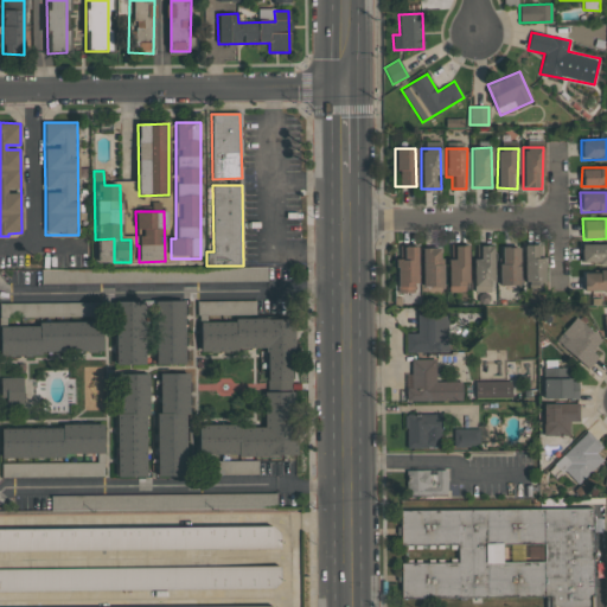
[(524,244),(524,285),(544,285),(544,244),(524,244)]
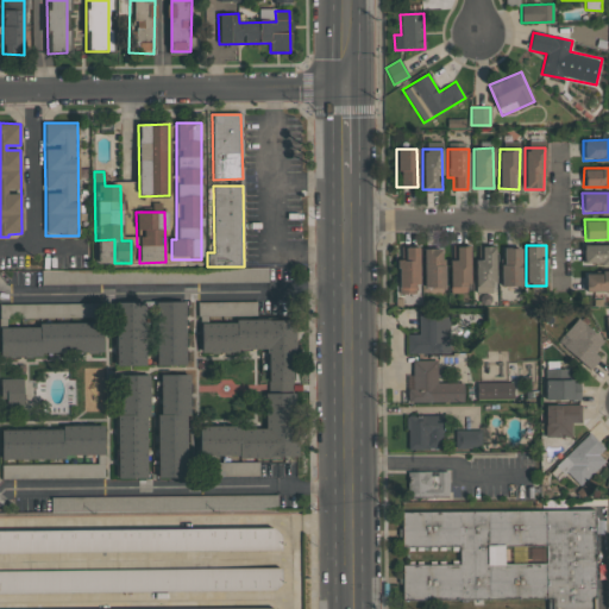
[(608,245),(582,245),(582,267),(608,265),(608,245)]
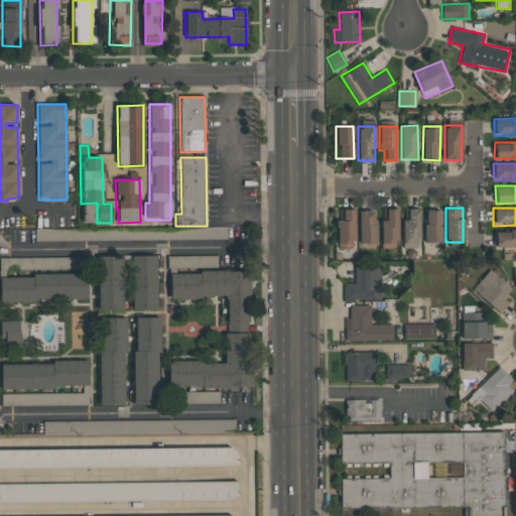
[(397,209),(386,209),(386,221),(381,221),(381,249),(397,248),(397,209)]
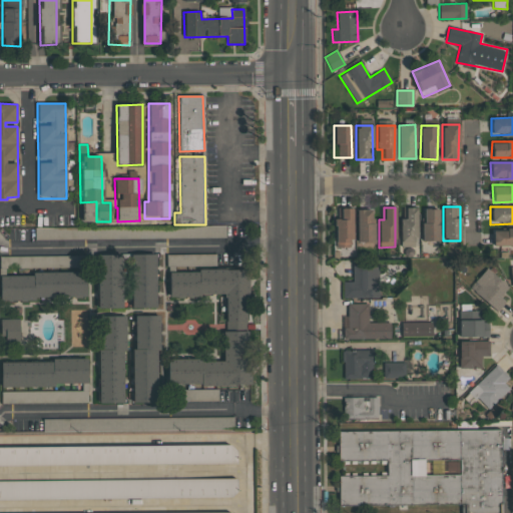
[(417,207),(401,207),(400,246),(416,246),(417,207)]
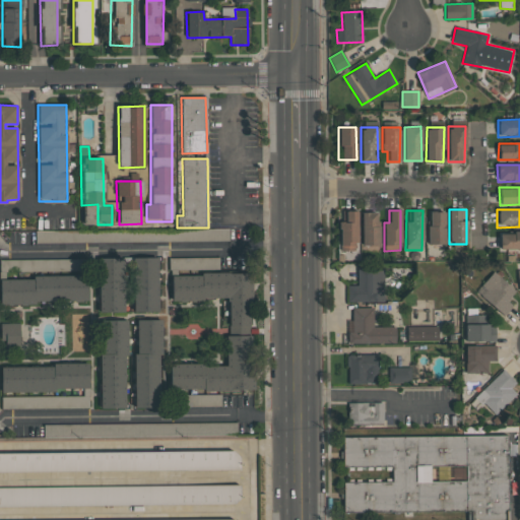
[(356,211),(343,211),(343,221),(339,221),(339,251),(358,251),(356,211)]
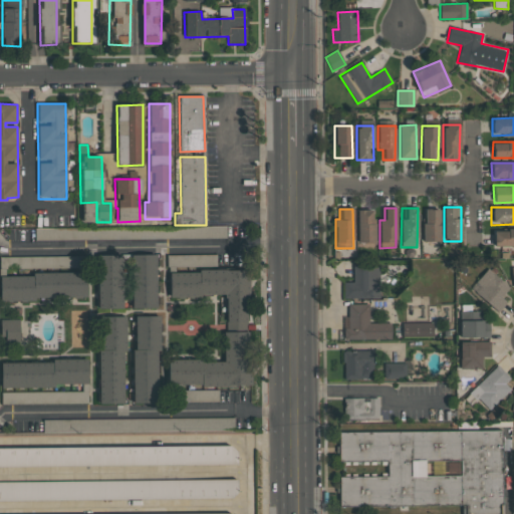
[(440,242),(440,210),(424,209),(423,241),(440,242)]
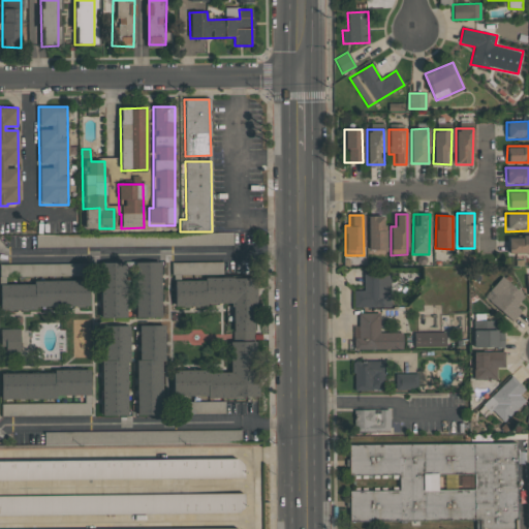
[(384,216),(368,216),(368,250),(385,250),(384,216)]
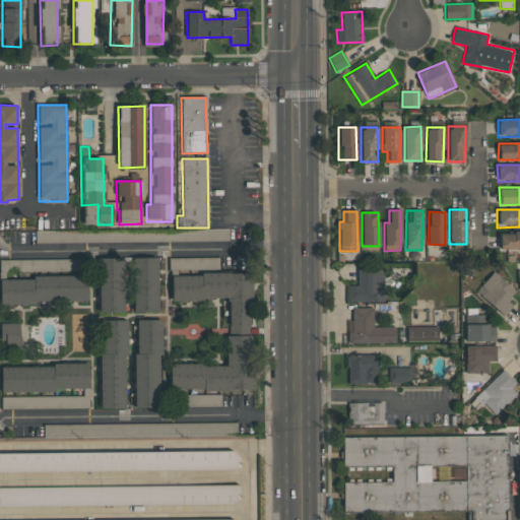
[(229,229),(186,230),(186,241),(229,241),(229,229)]
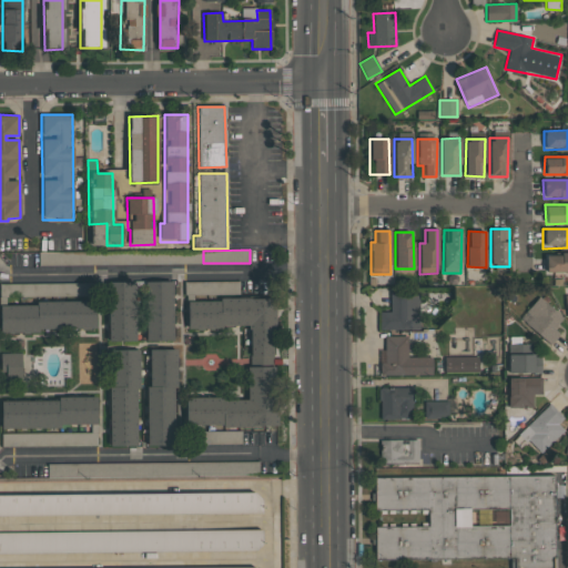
[(567,253),(545,253),(546,273),(567,272),(567,253)]
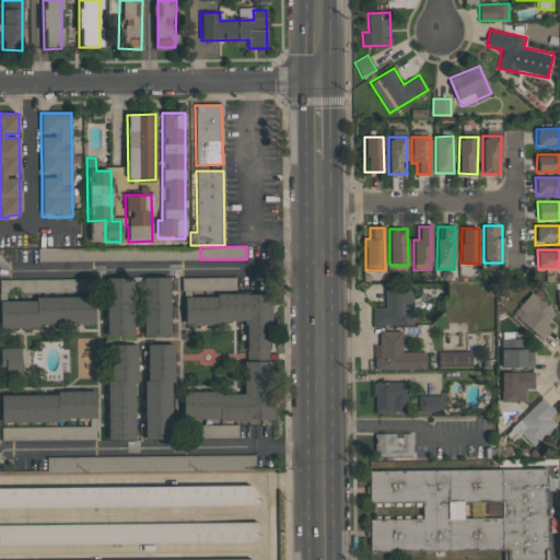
[(170,277),(142,278),(143,337),(171,336),(170,277)]
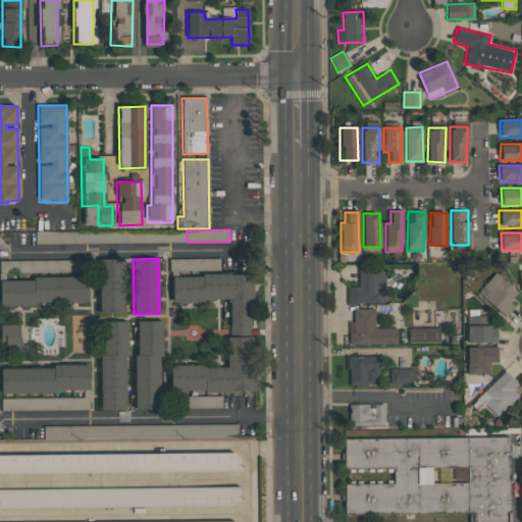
[(124,313),(124,259),(99,259),(100,314),(124,313)]
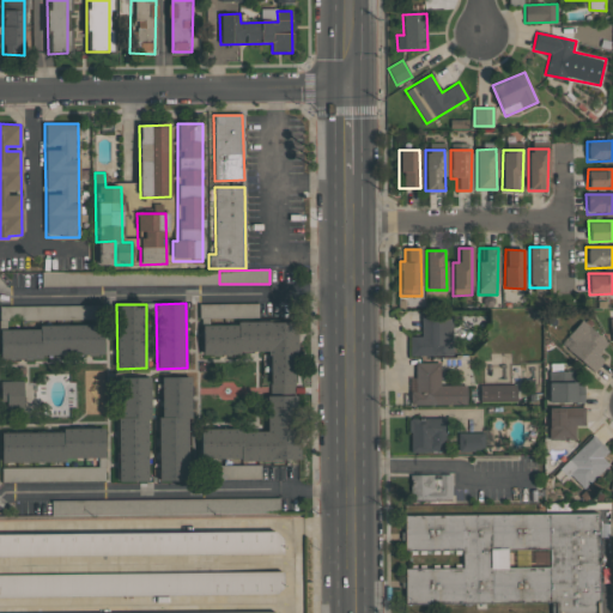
[(259,304),(199,304),(199,317),(259,316),(259,304)]
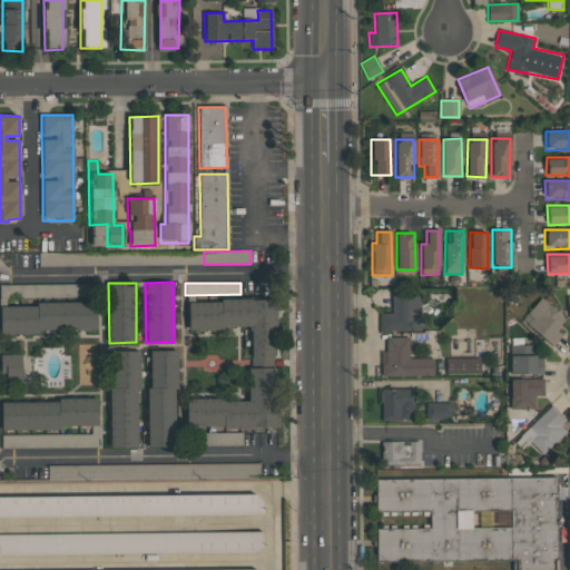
[(0,284),(0,296),(91,296),(91,284),(0,284)]
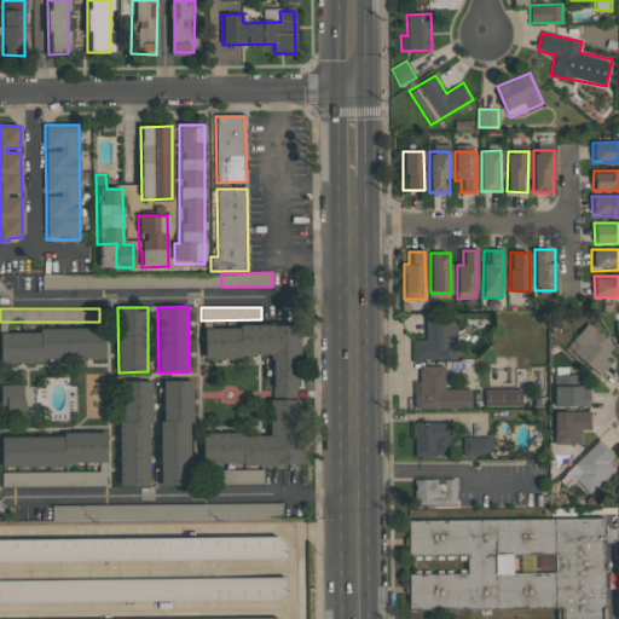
[(426,340),(414,340),(414,360),(457,359),(456,318),(424,319),(426,340)]
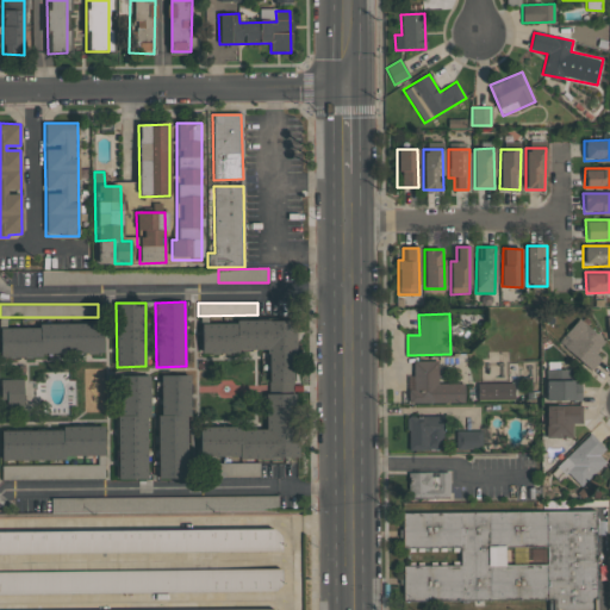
[(597,349),(604,341),(579,318),(558,342),(591,371),(604,355),(597,349)]
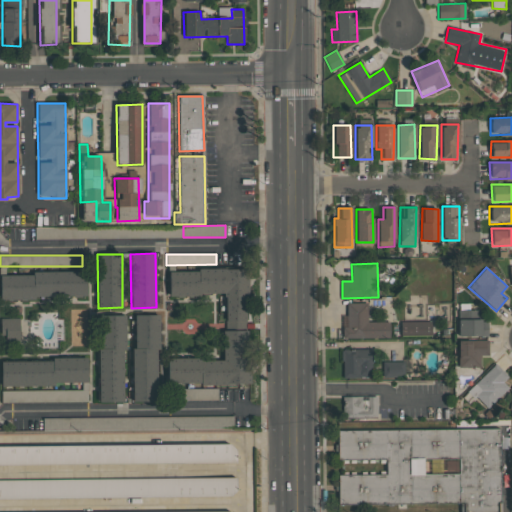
[(168,270),(169,296),(225,295),(225,330),(247,330),(247,269),(168,270)]
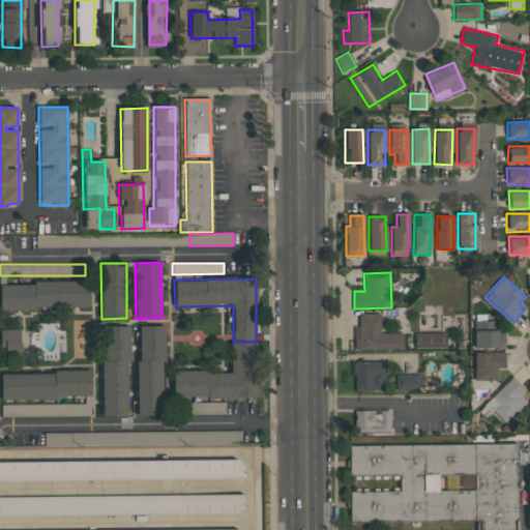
[(89,307),(89,282),(0,284),(0,310),(89,307)]
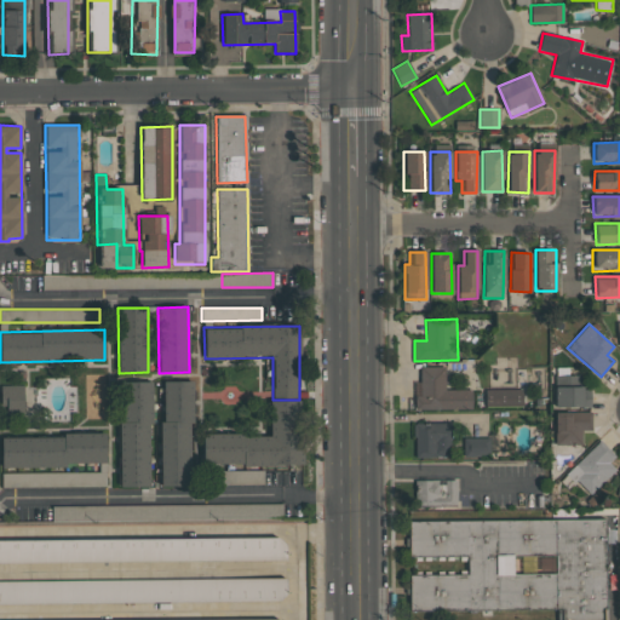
[(445,367),(420,367),(419,397),(414,397),(414,408),(471,409),(471,390),(445,390),(445,367)]
